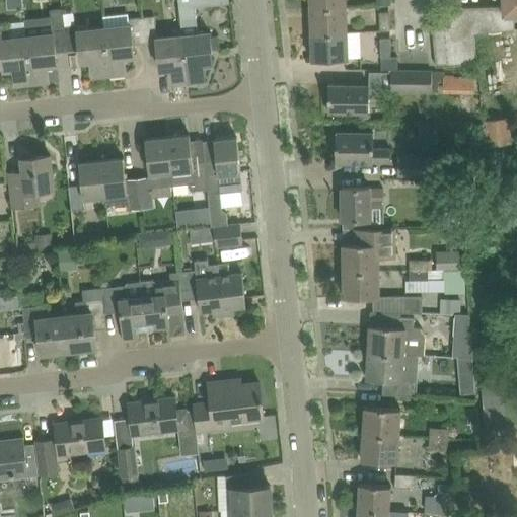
[(169,86),(187,84),(176,0),(175,0),(180,37),(156,40),(154,17),(141,19),(144,45),(155,44),(158,70),(167,69),(169,86)]
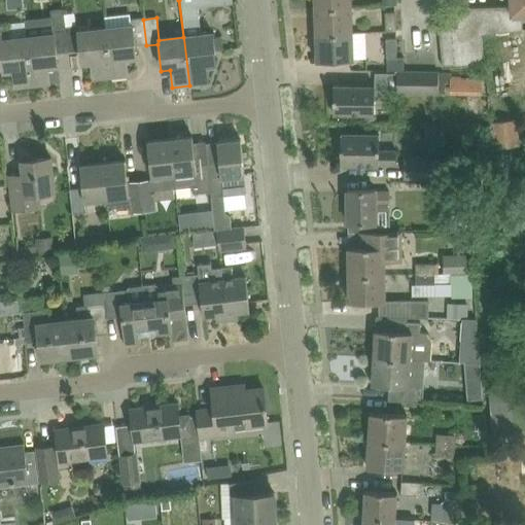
[(179,0),(189,85),(207,83),(205,67),(215,66),(211,34),(200,36),(197,8),(232,4),(231,0),(179,0)]
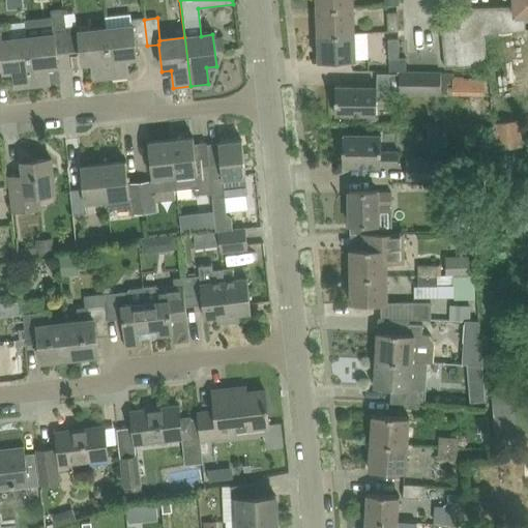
[(351,0),(315,0),(315,9),(352,8),(351,0)]
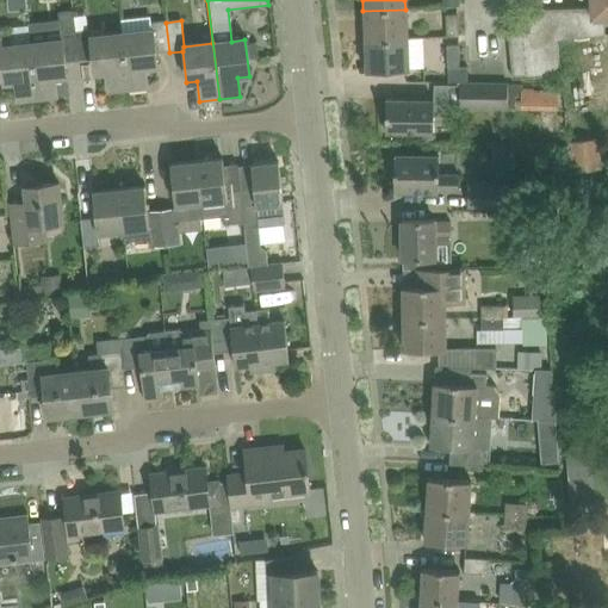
[(607,0),(589,0),(590,8),(535,11),(532,11),(529,13),(528,16),(528,19),(528,26),(531,26),(532,33),(522,33),(527,78),(559,75),(558,63),(554,42),(579,38),(605,36),(603,17),(607,17),(607,0)]
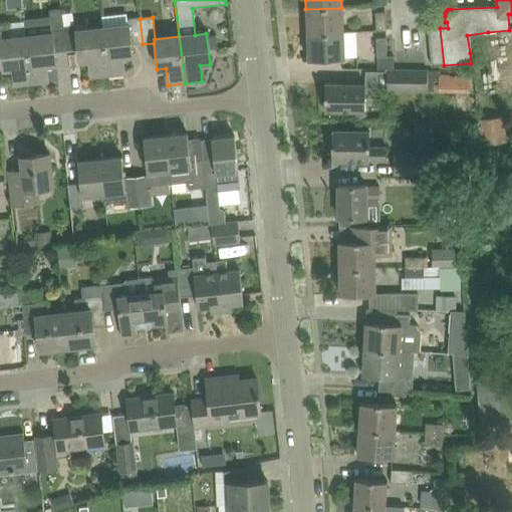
[(306,35),(342,34),(341,8),(305,9),(306,35)]
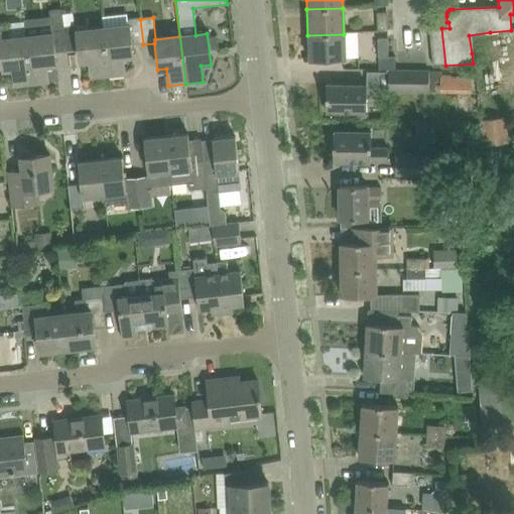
[(386,13),(375,13),(376,32),(386,31),(386,13)]
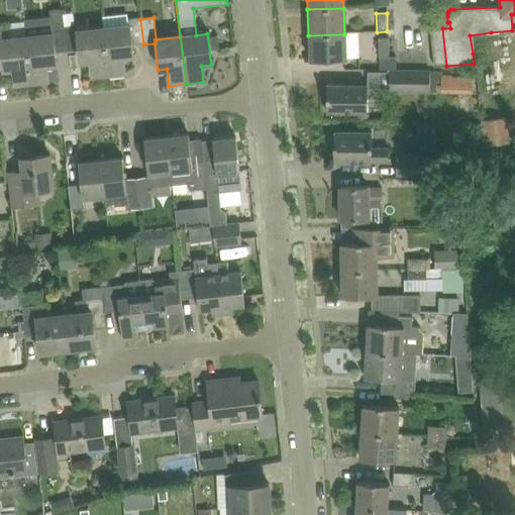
[(100,17),(101,29),(106,77),(124,75),(122,58),(132,57),(131,45),(143,44),(140,19),(127,20),(126,14),(100,17)]
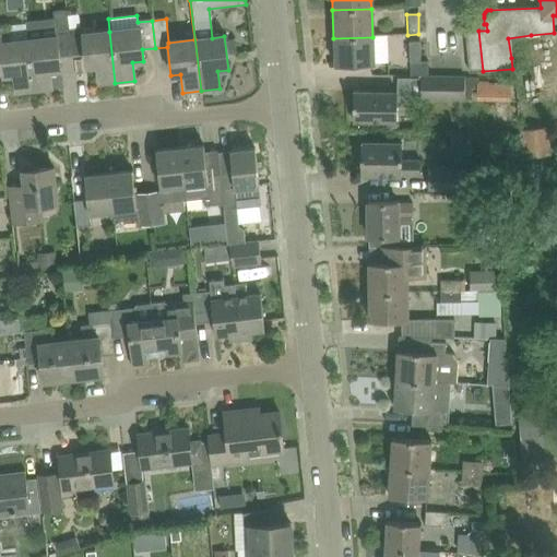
[(26,35),(32,92),(51,90),(49,71),(60,70),(59,58),(70,57),(67,30),(55,31),(52,19),(24,22),(26,35)]
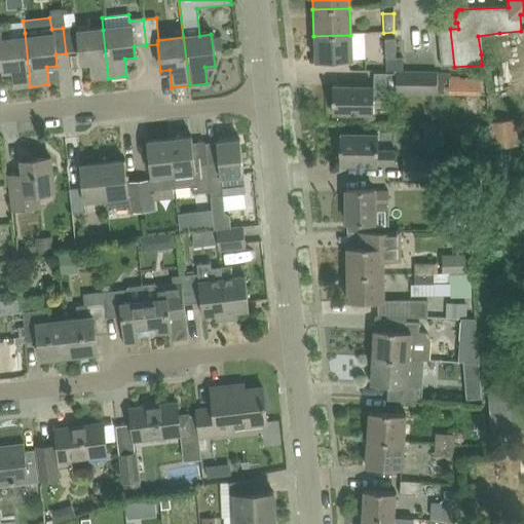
[(30,86),(25,33),(8,35),(7,26),(0,26),(0,61),(2,72),(12,71),(13,88),(30,86)]
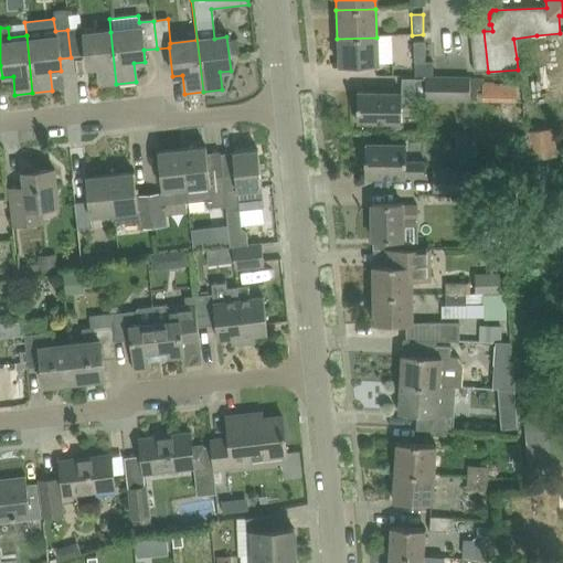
[(98,85),(116,84),(110,32),(83,35),(83,28),(67,30),(71,57),(85,56),(86,68),(97,67),(98,85)]
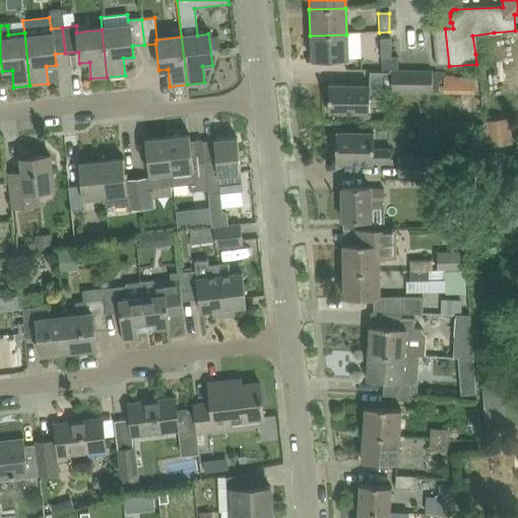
[(449,66),(445,28),(445,27),(433,28),(436,68),(449,66)]
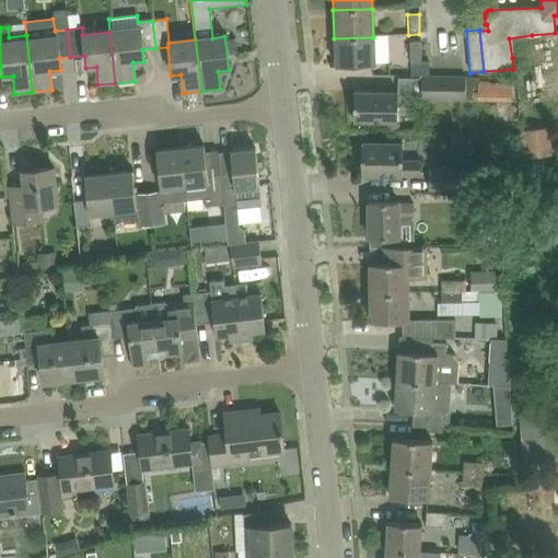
[(334,38),(335,67),(374,66),(373,37),(334,38)]
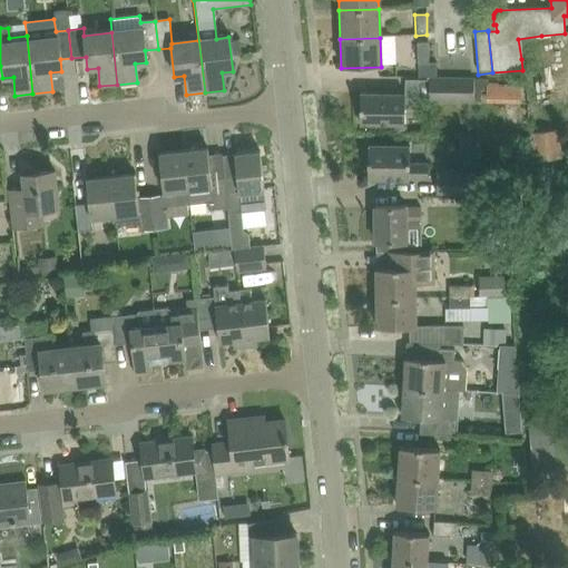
[(415,43),(417,65),(428,64),(428,43),(415,43)]
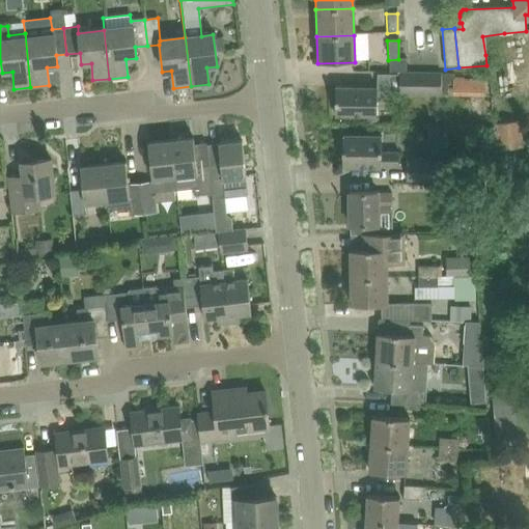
[(398,59),(388,60),(389,73),(406,73),(406,59),(398,59)]
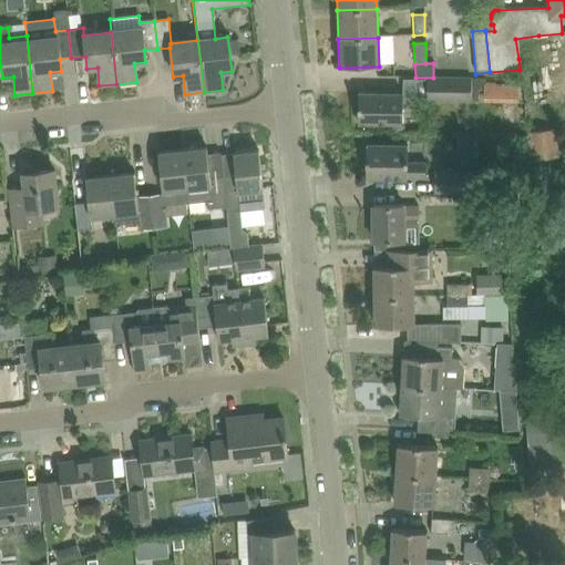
[(479,80),(470,80),(425,79),(425,102),(478,102),(479,80)]
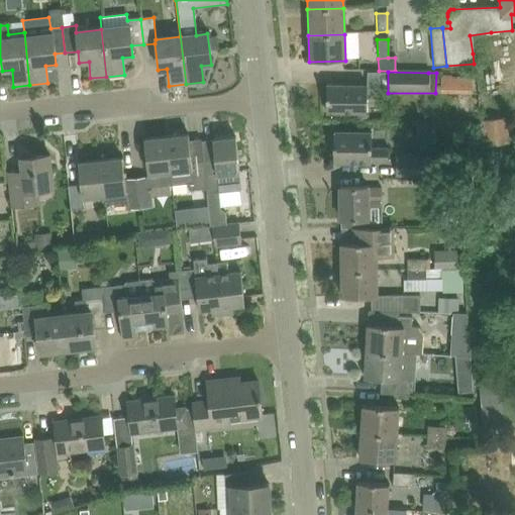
[(452,77),(441,77),(440,77),(440,84),(440,92),(452,92),(452,77)]
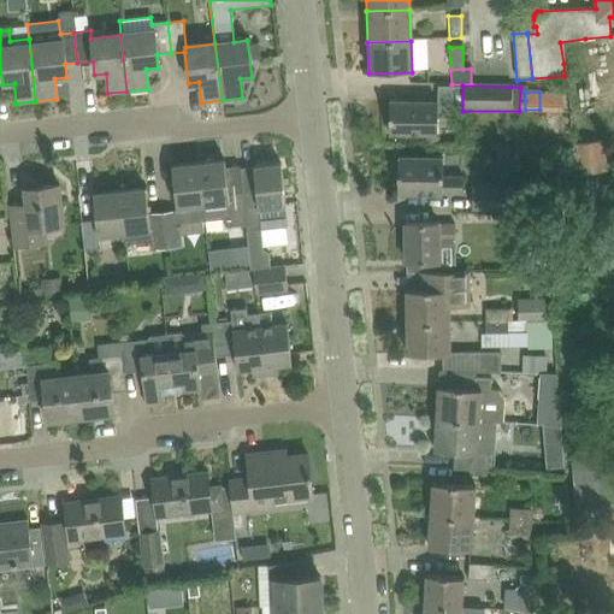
[(449,104),(389,102),(388,134),(436,135),(437,119),(449,119),(449,104)]
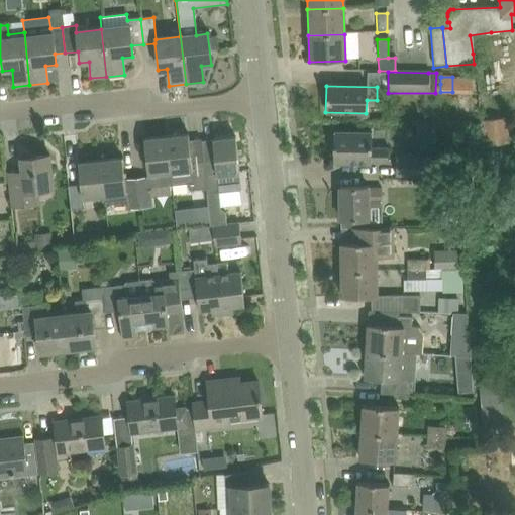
[(484,145),(496,144),(493,119),(481,121),(484,145)]
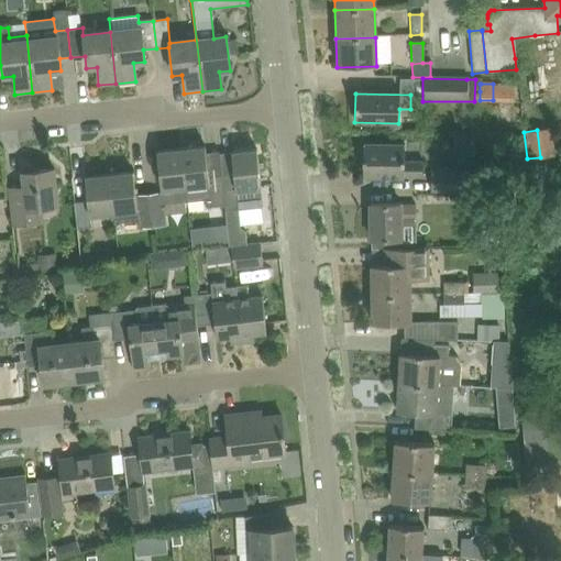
[(404,145),(363,144),(362,177),(404,178),(404,177),(422,177),(422,163),(404,162),(404,145)]
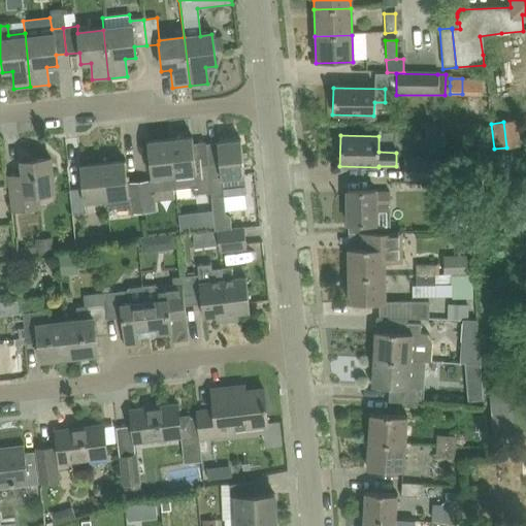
[(193,194),(209,193),(210,193),(207,165),(195,166),(191,138),(169,140),(174,189),(190,187),(193,194)]
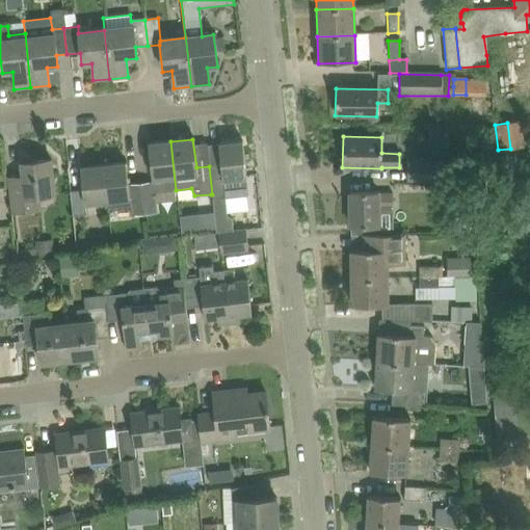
[(170,141),(148,143),(153,183),(140,184),(143,215),(156,214),(154,193),(174,191),(176,191),(176,190),(170,141)]
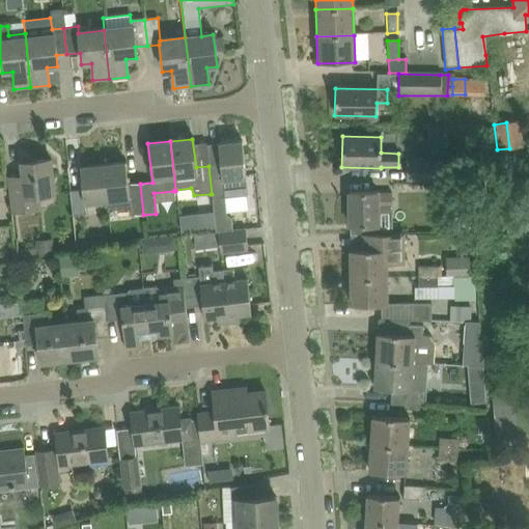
[(211,194),(211,200),(247,196),(245,177),(242,142),(218,144),(220,164),(209,166),(212,194),(211,194)]
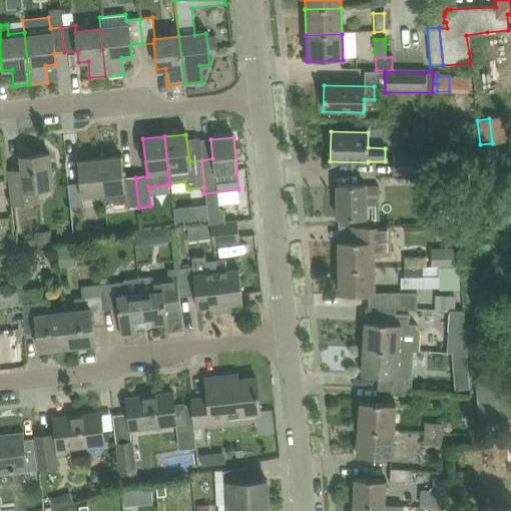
[(52,187),(48,154),(20,157),(22,176),(9,177),(8,172),(7,172),(10,204),(38,202),(37,189),(52,187)]
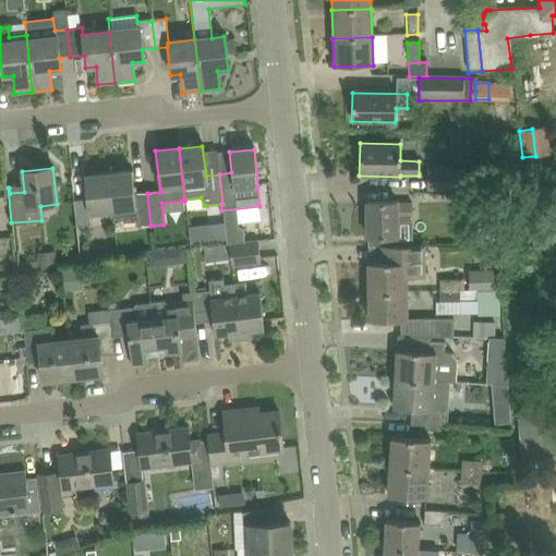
[(466,191),(466,168),(426,168),(426,190),(466,191)]
